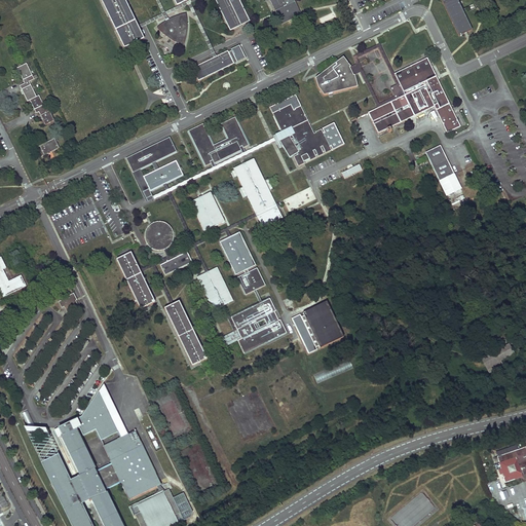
[(124,0),(100,0),(124,49),(132,46),(144,40),(138,27),(124,0)]
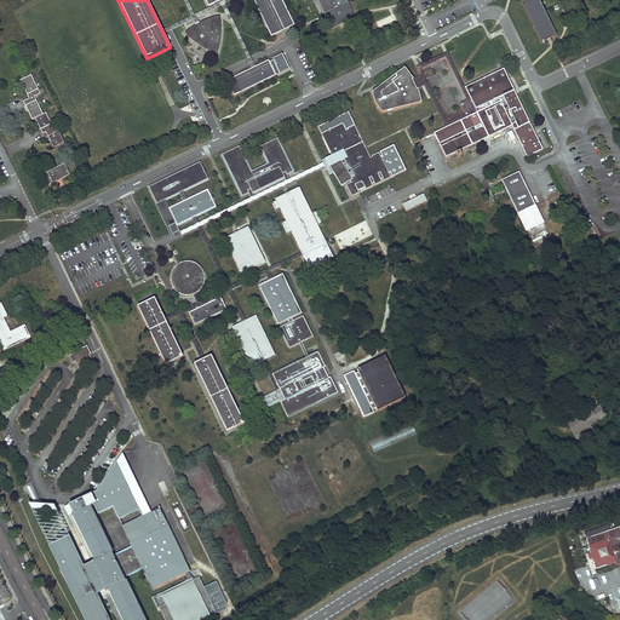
[(253,0),(271,36),(294,26),(282,0),(253,0)]
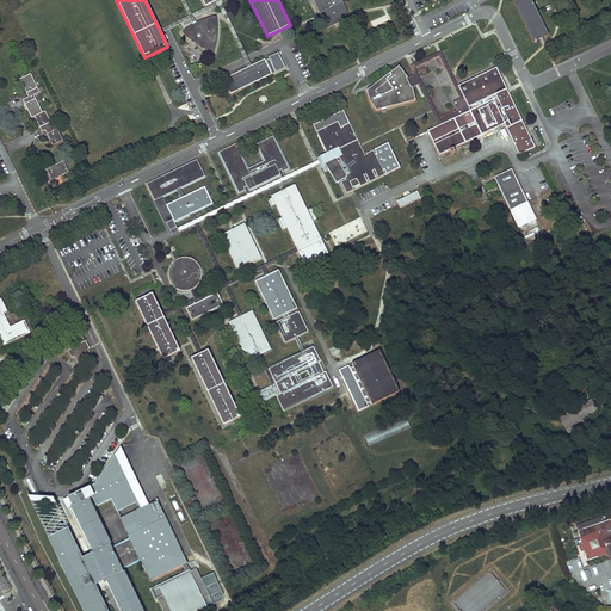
[(341,0),(313,0),(321,17),(327,29),(339,23),(351,18),(349,13),(341,0)]
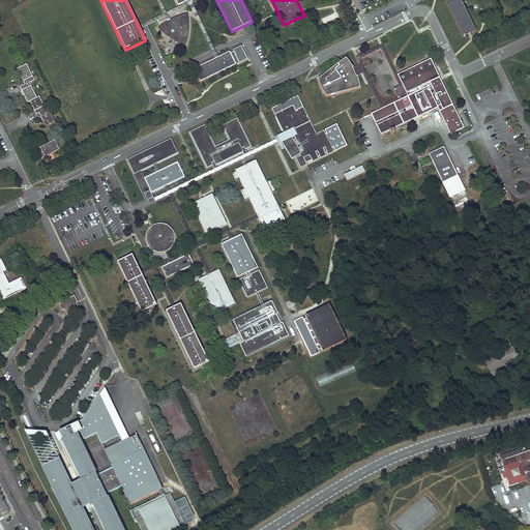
[(445,0),(462,35),(476,28),(464,0),(445,0)]
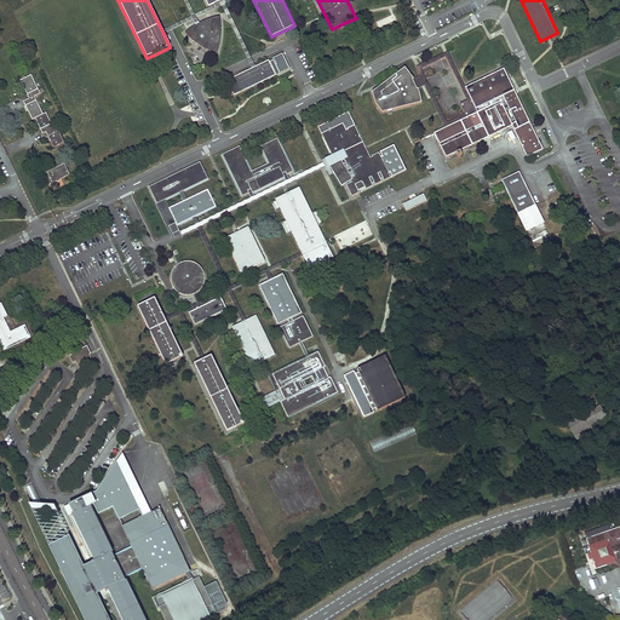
[(191,28),(185,33),(190,38),(195,42),(202,47),(208,51),(217,55),(218,47),(219,40),(220,32),(220,23),(219,17),(212,19),(205,22),(197,24),(191,28)]
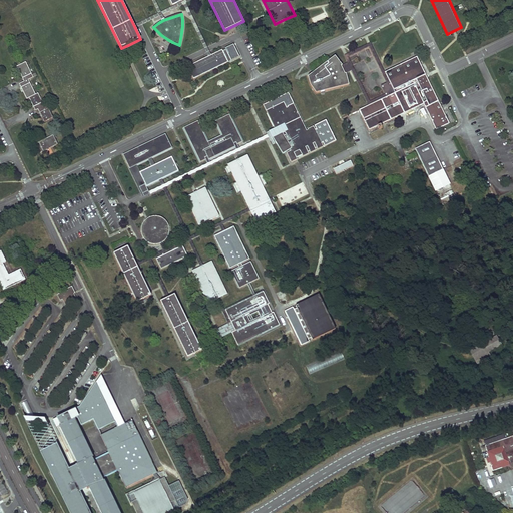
[(222,50),(187,67),(193,79),(228,63),(222,50)]
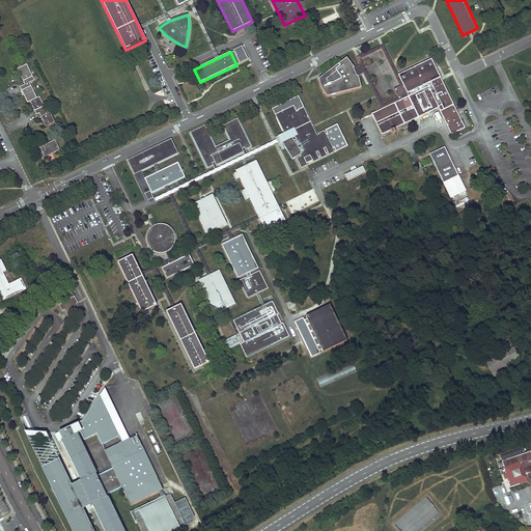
[(346,58),(318,79),(322,88),(327,96),(361,88),(358,76),(357,77),(355,73),(353,68),(355,67),(346,58)]
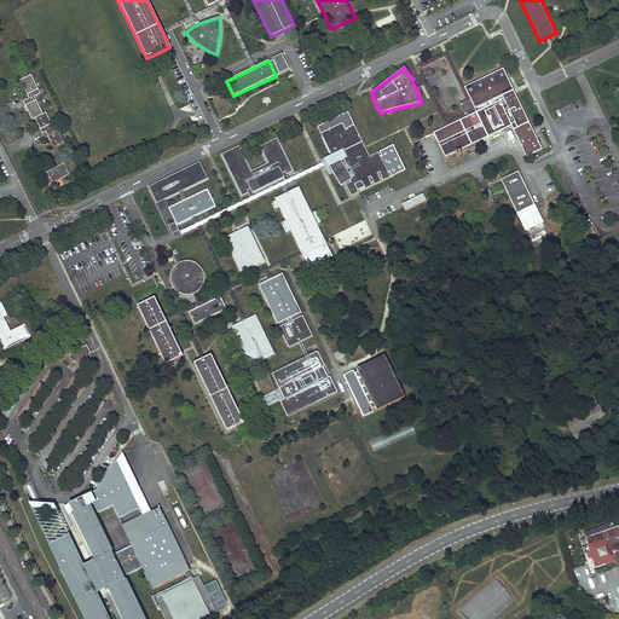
[(503,69),(464,87),(470,100),(469,100),(461,105),(466,115),(467,117),(433,133),(445,157),(456,152),(457,156),(462,154),(460,150),(512,126),(526,156),(542,149),(514,90),(503,69)]
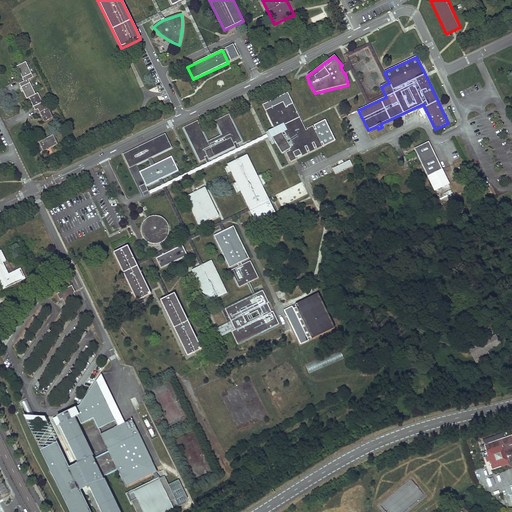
[(26,62),(17,66),(23,78),(24,81),(19,84),(21,87),(27,99),(29,98),(36,95),(28,80),(33,77),(26,62)]
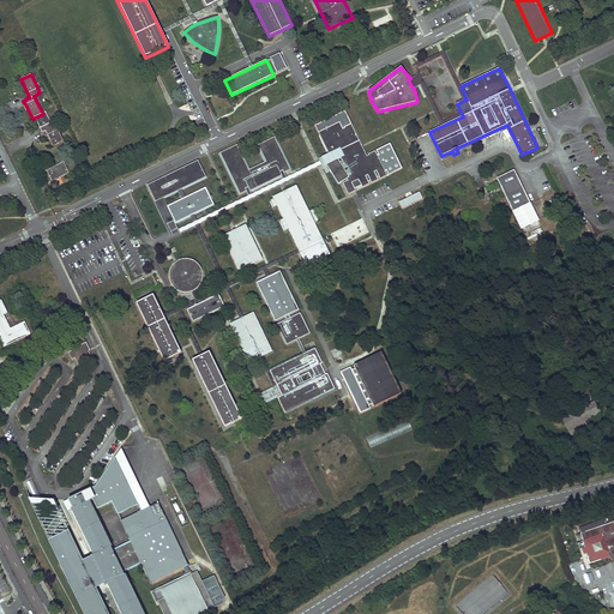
[(43,114),(35,118),(41,128),(42,132),(46,131),(48,136),(53,146),(64,142),(56,126),(53,127),(46,113),(43,114)]
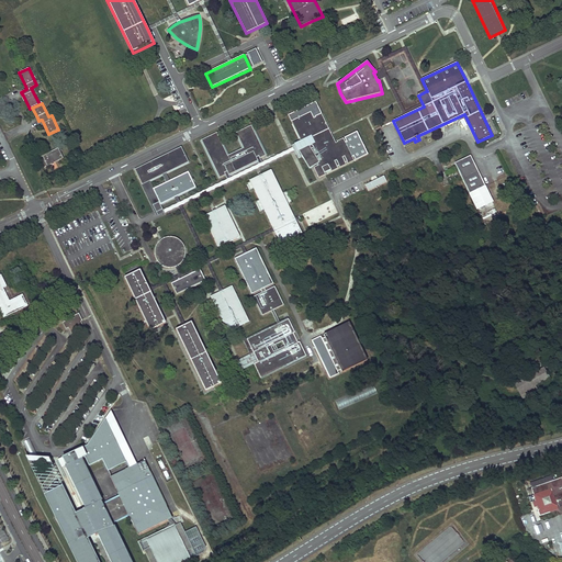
[(311,111),(291,121),(301,142),(295,144),(296,147),(298,150),(310,167),(318,164),(319,165),(314,167),(319,177),(326,175),(325,172),(332,170),(333,171),(339,168),(338,167),(339,166),(340,167),(346,165),(346,163),(347,163),(348,164),(355,160),(344,137),(337,141),(338,142),(336,143),(332,133),(321,113),(315,115),(315,116),(314,117),(311,111)]
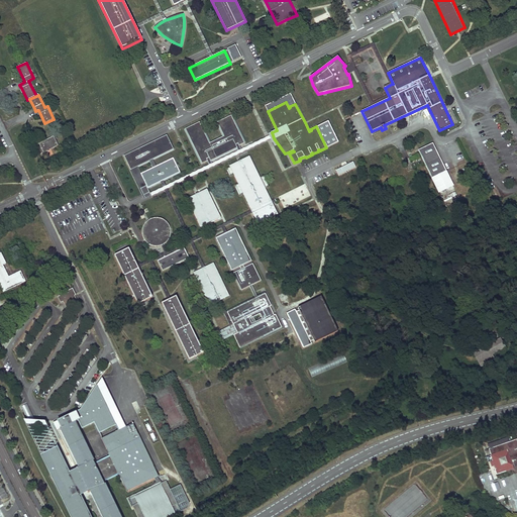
[(200,122),(186,128),(202,164),(208,161),(207,159),(209,158),(210,160),(210,161),(237,147),(237,146),(235,144),(238,143),(239,145),(244,143),(231,115),(217,122),(224,136),(210,143),(200,122)]
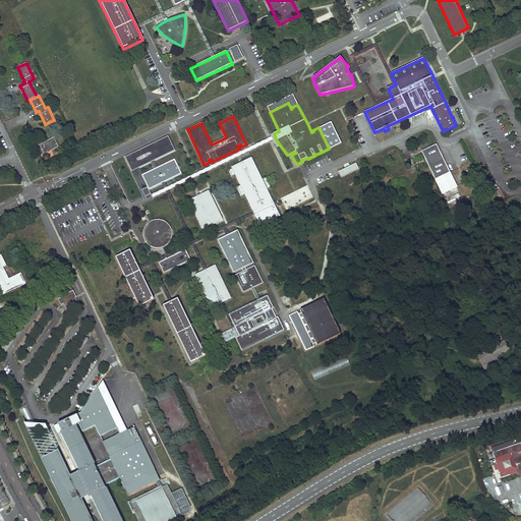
[(126,158),(137,182),(138,182),(139,183),(142,182),(145,186),(147,185),(142,175),(140,168),(175,150),(168,135),(126,158)]
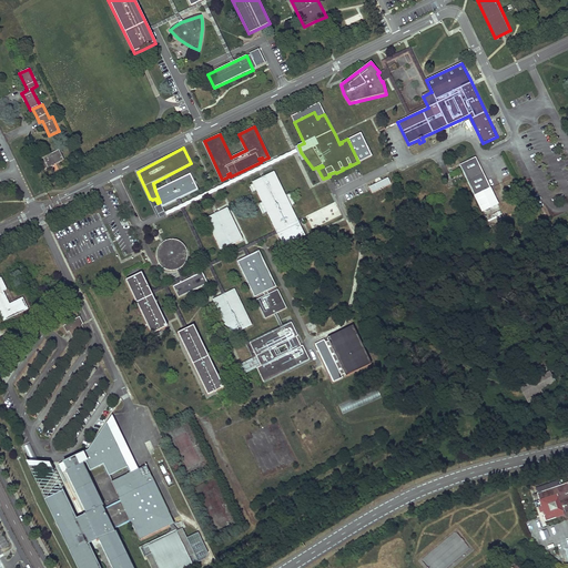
[(59,150),(39,160),(44,170),(64,161),(59,150)]
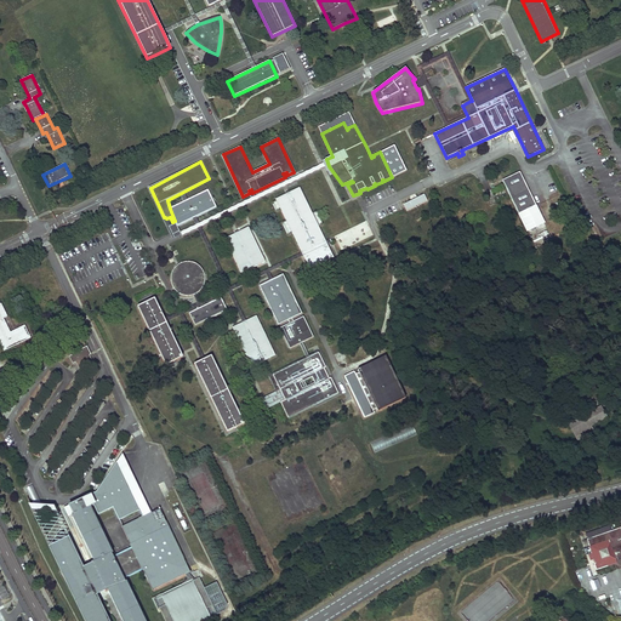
[(520,172),(502,181),(519,214),(536,205),(520,172)]
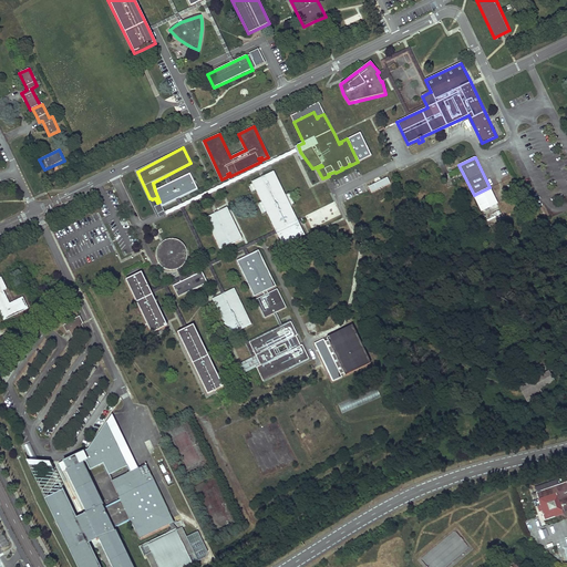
[(274,172),(253,182),(282,246),(305,235),(274,172)]
